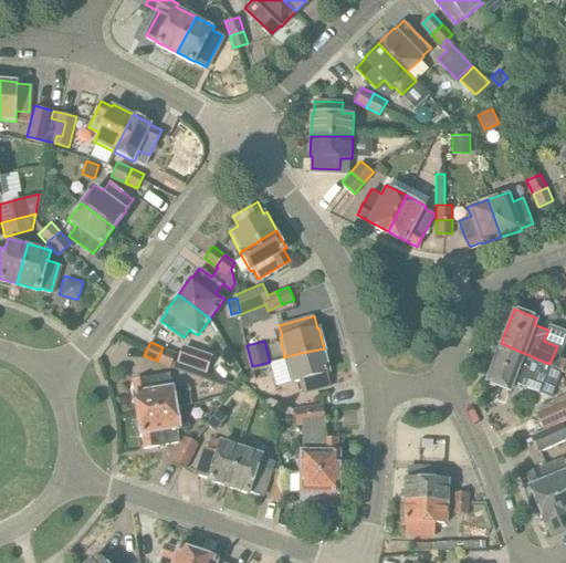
[(536,358),(501,343),(488,379),(510,388),(513,381),(552,395),(562,369),(549,364),(536,358)]
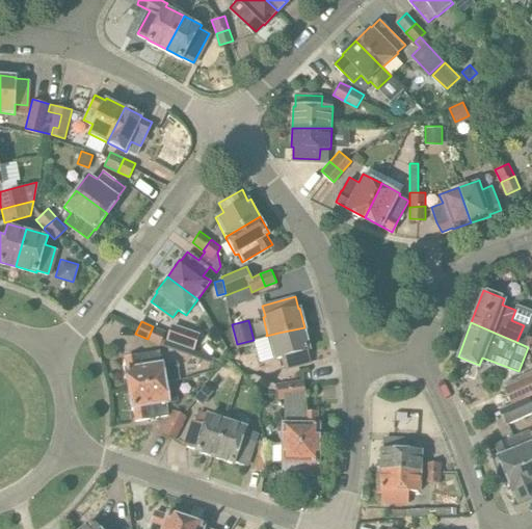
[(194,348),(200,333),(173,323),(166,340),(194,348)]
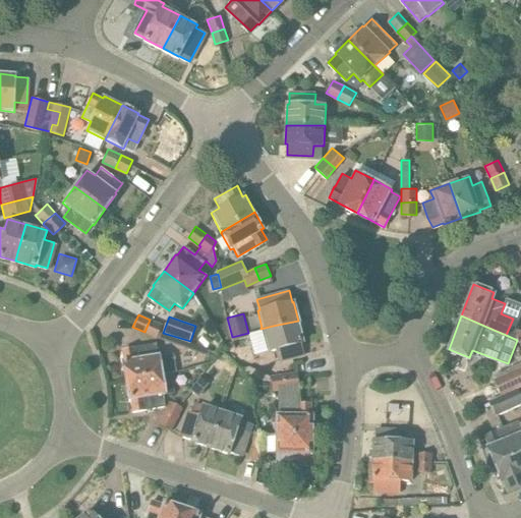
[(150,320),(145,332),(156,337),(162,325),(150,320)]
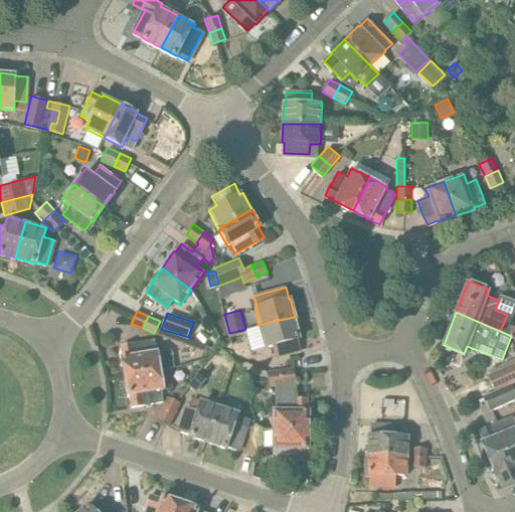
[(270,322),(258,325),(265,348),(273,346),(276,355),(300,349),(297,338),(300,338),(295,320),(296,320),(295,317),(270,322)]
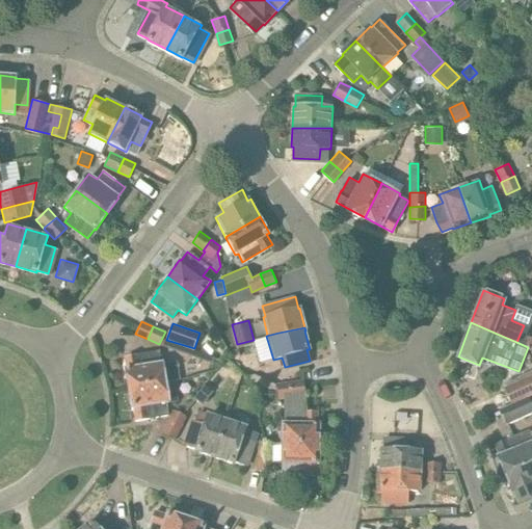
[(531,337),(525,334),(521,343),(531,347),(531,337)]
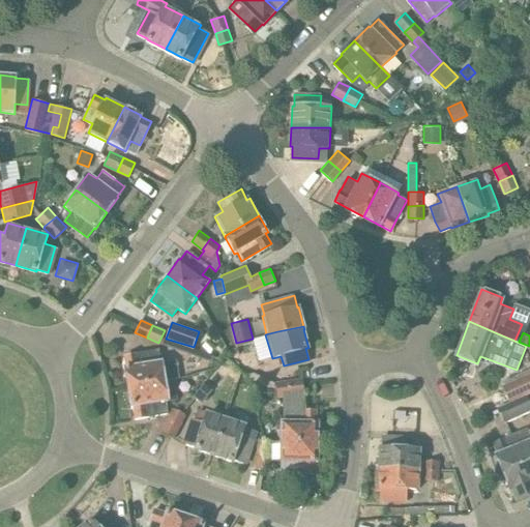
[(214,346),(208,339),(203,343),(209,350),(214,346)]
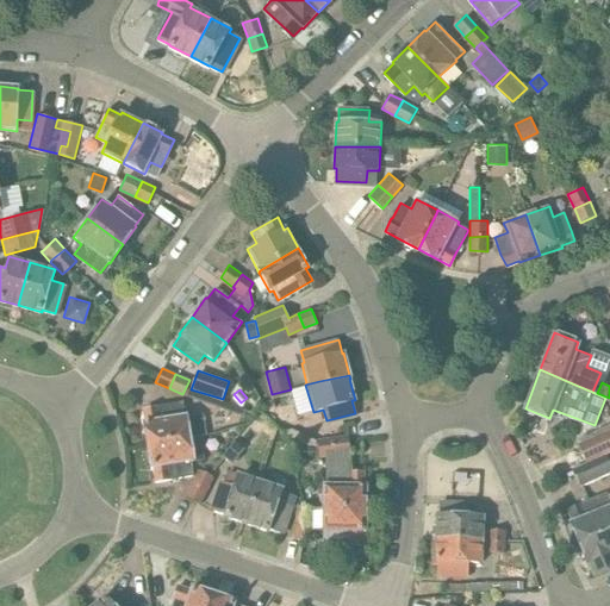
[(192,437),(207,435),(203,411),(185,414),(182,403),(143,408),(145,423),(144,423),(148,445),(190,438),(192,437)]
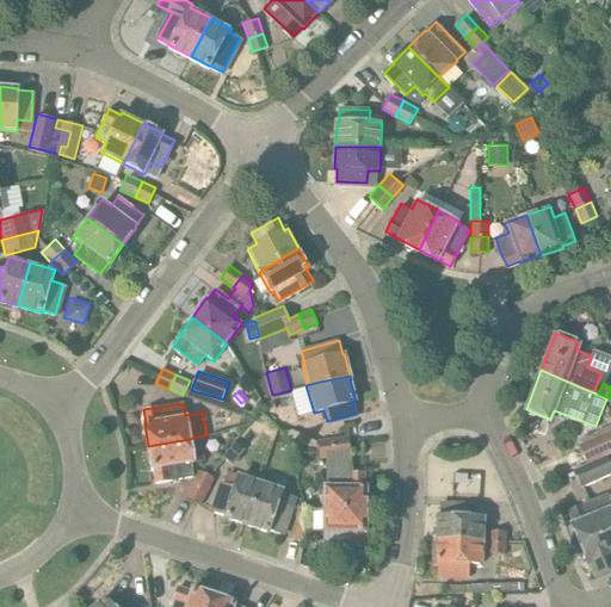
[(610,421),(604,425),(606,432),(580,443),(587,462),(610,451),(610,421)]
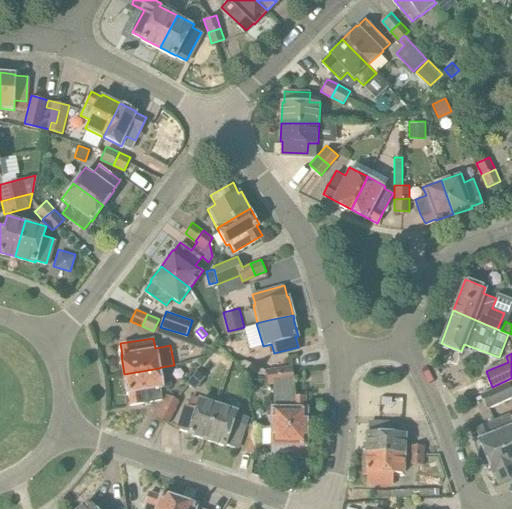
[(159,368),(124,374),(127,392),(128,392),(130,403),(163,397),(161,388),(164,387),(171,386),(169,369),(174,368),(174,365),(161,367),(159,368)]
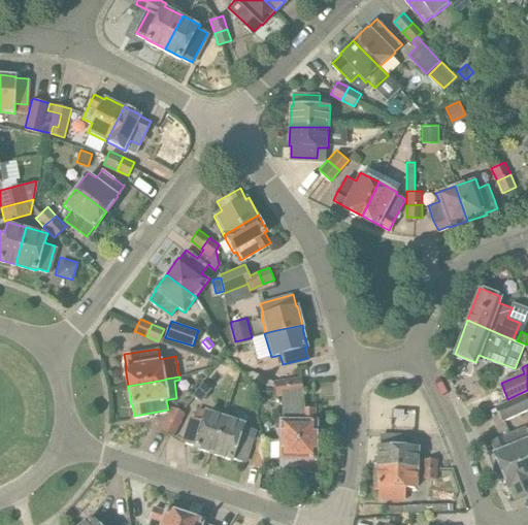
[(278,439),(317,439),(317,419),(315,419),(315,408),(303,408),(303,376),(288,379),(290,393),(276,394),(276,396),(289,394),(289,408),(278,408),(278,433),(278,439)]
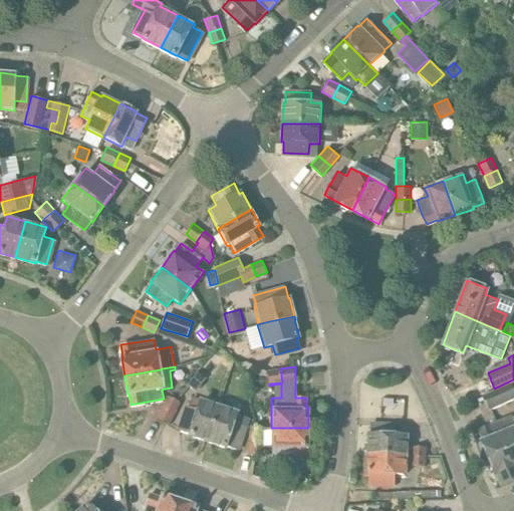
[(267,370),(269,384),(282,382),(280,368),(267,370)]
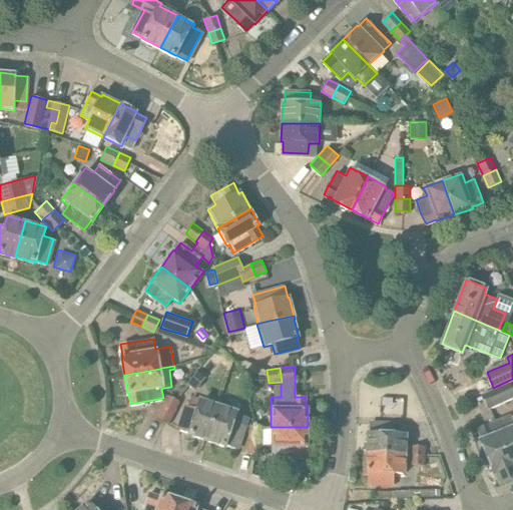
[(195,388),(205,376),(197,369),(186,382),(195,388)]
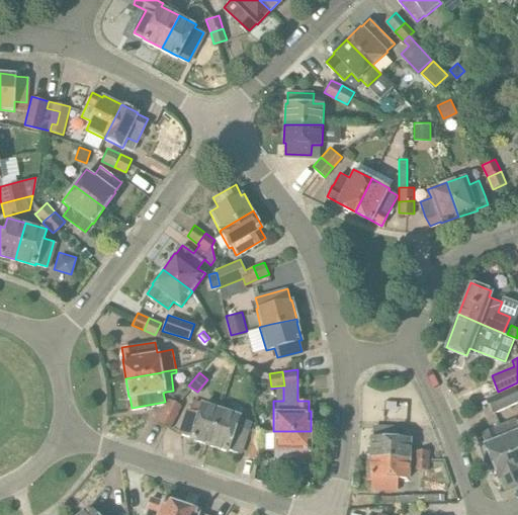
[(494,412),(517,401),(517,394),(515,387),(488,398),(494,412)]
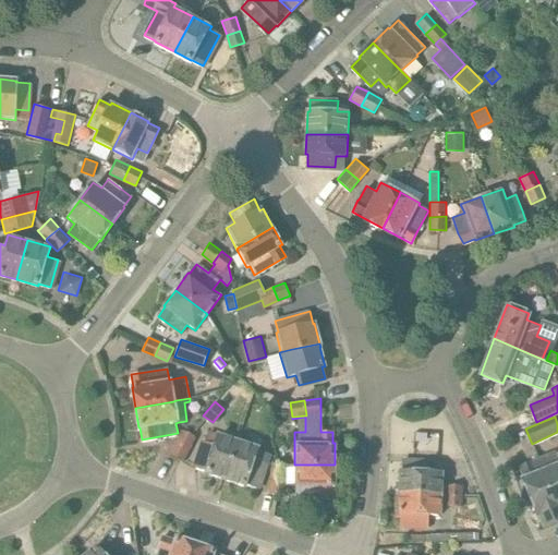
[(189,448),(187,450),(189,450),(195,435),(182,429),(177,442),(189,448)]
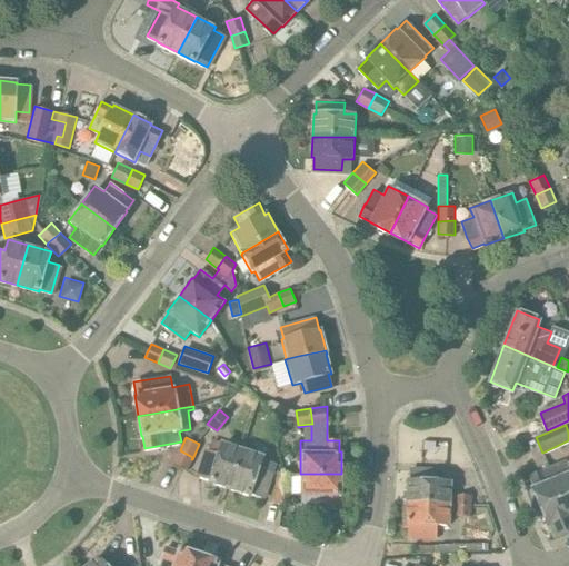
[(218,453),(208,448),(202,464),(198,475),(210,479),(210,482),(229,487),(239,457),(242,448),(221,440),(218,453)]
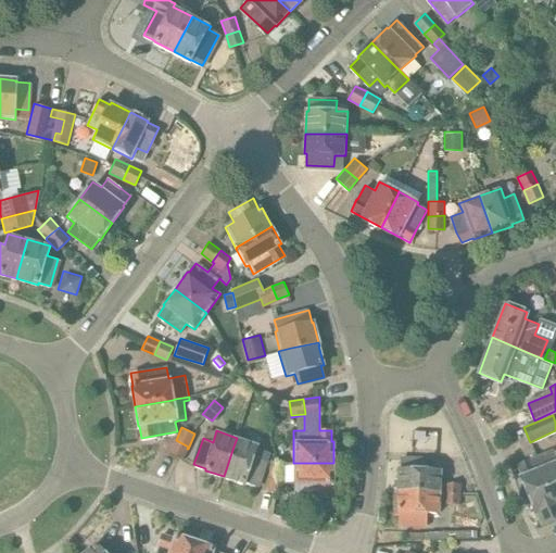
[(234,447),(224,476),(244,484),(244,481),(255,486),(264,460),(255,456),(258,444),(237,438),(234,447)]
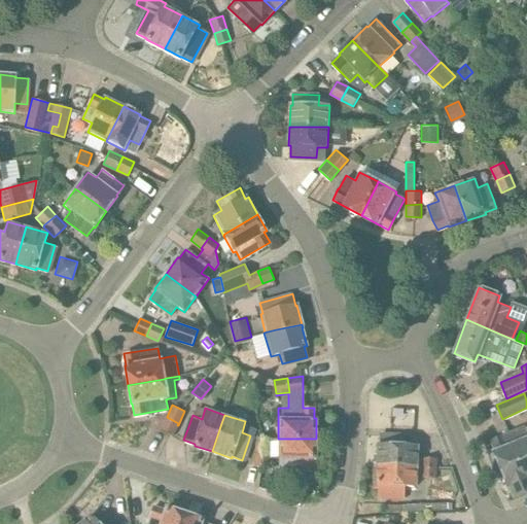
[(173,434),(177,425),(178,423),(167,417),(161,428),(173,434)]
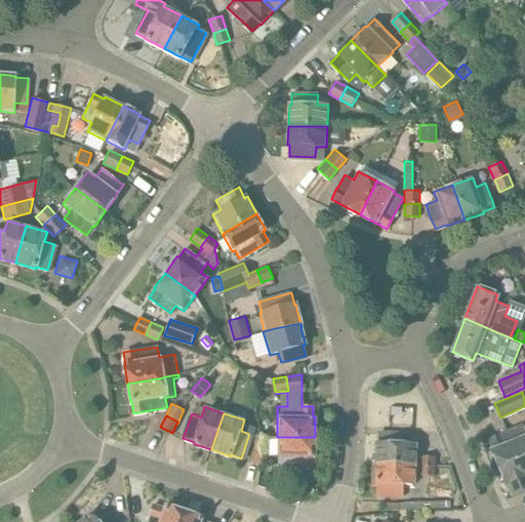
[(489,437),(493,448),(491,449),(498,467),(524,455),(524,433),(521,424),(489,437)]
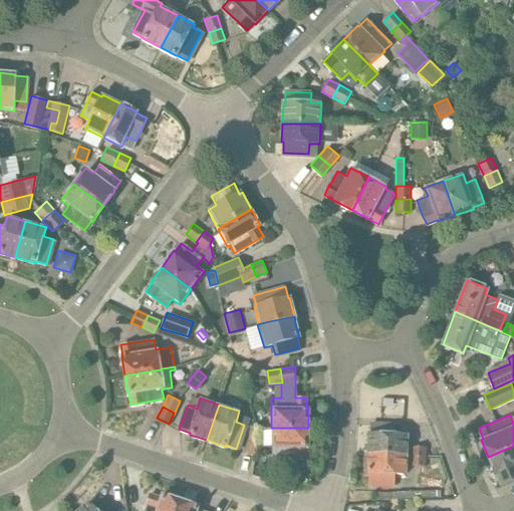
[(368,454),(405,455),(406,436),(396,435),(397,423),(370,422),(370,434),(369,434),(368,454)]
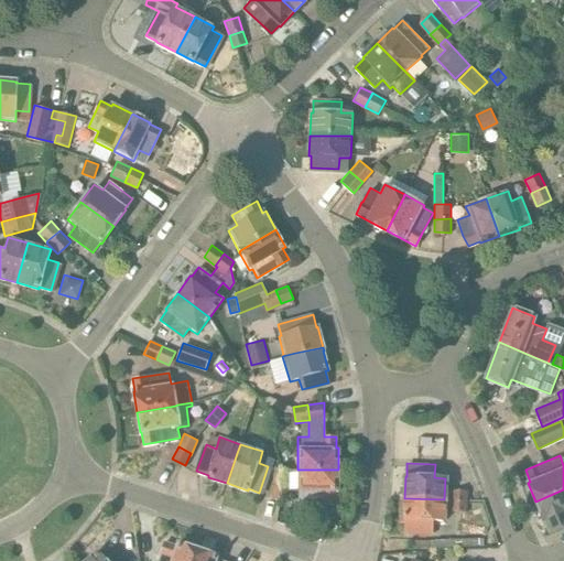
[(288,482),(289,470),(275,466),(273,479),(288,482)]
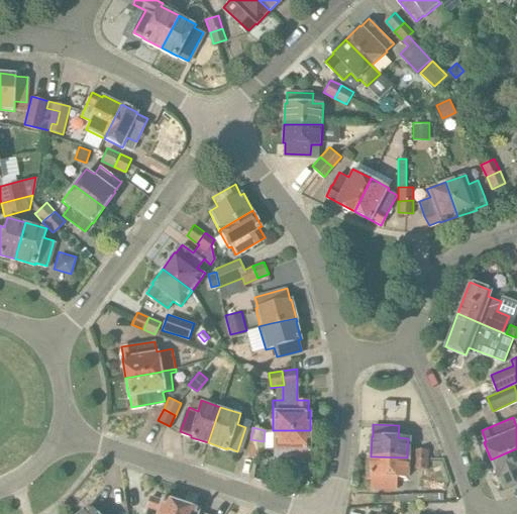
[(264,441),(250,439),(248,452),(263,454),(266,430),(265,430),(264,441)]
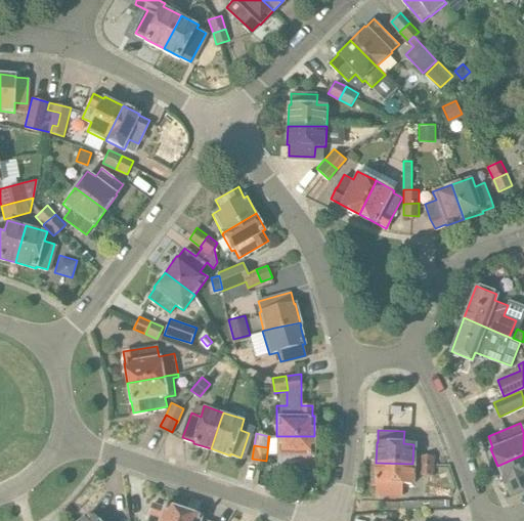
[(314,456),(314,436),(276,436),(278,456),(287,456),(287,468),(312,468),(312,456),(314,456)]
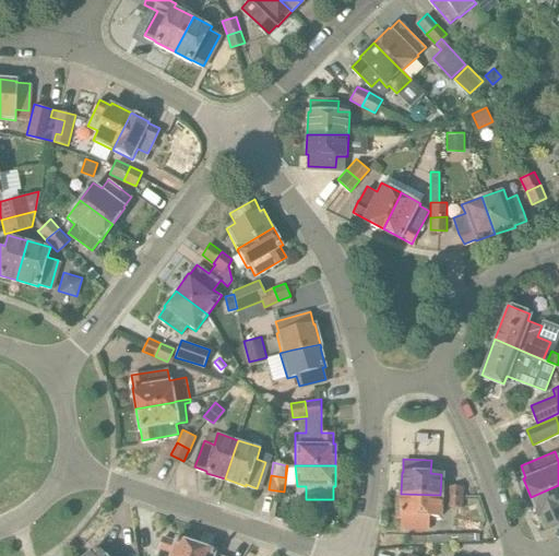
[(448,496),(462,497),(463,485),(448,484),(448,496)]
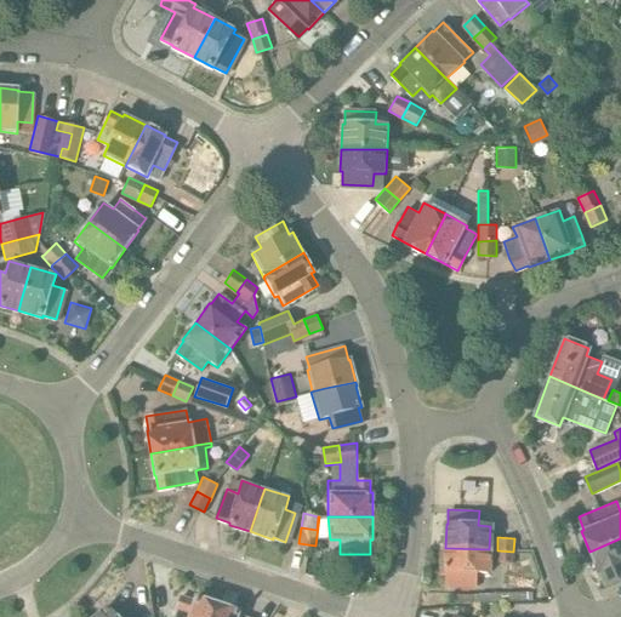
[(620,538),(590,552),(598,572),(600,571),(605,584),(620,578),(620,538)]
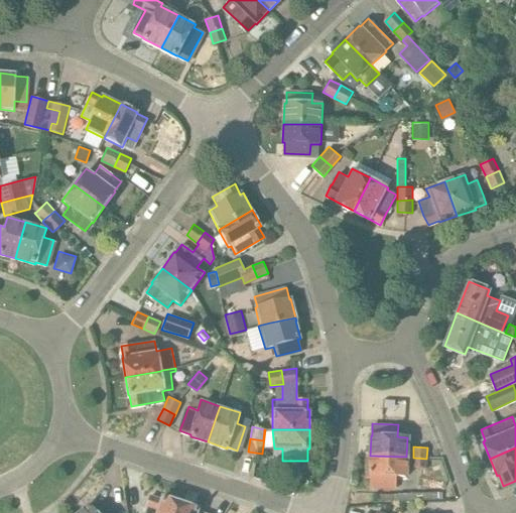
[(405,478),(406,457),(370,456),(369,474),(371,474),(370,485),(397,487),(397,477),(405,478)]
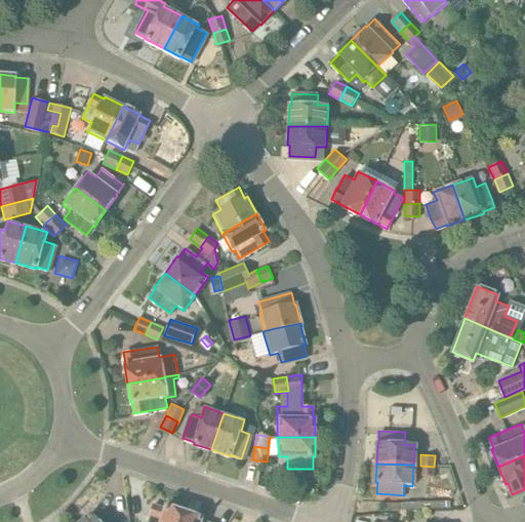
[(434,475),(434,467),(420,466),(419,474),(434,475)]
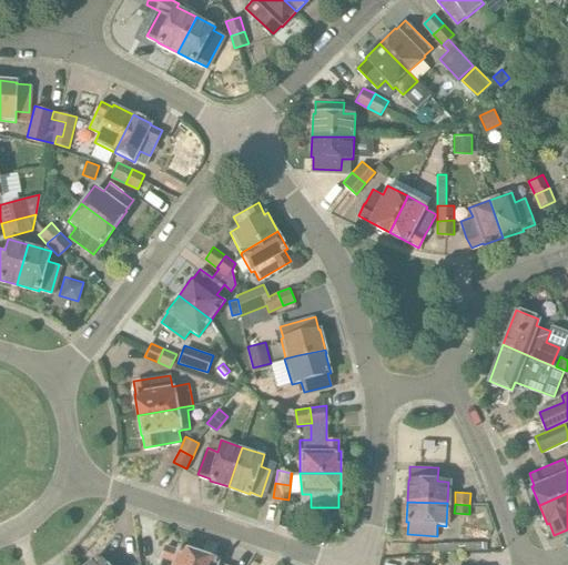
[(415,552),(487,550),(486,541),(415,544),(415,552)]
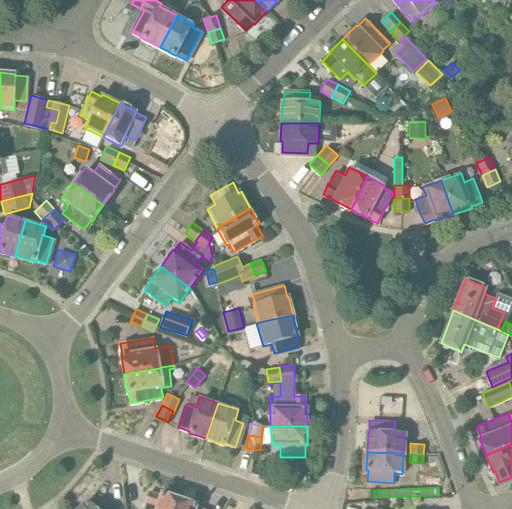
[(175,508),(179,499),(161,493),(161,494),(150,491),(144,508),(175,508)]
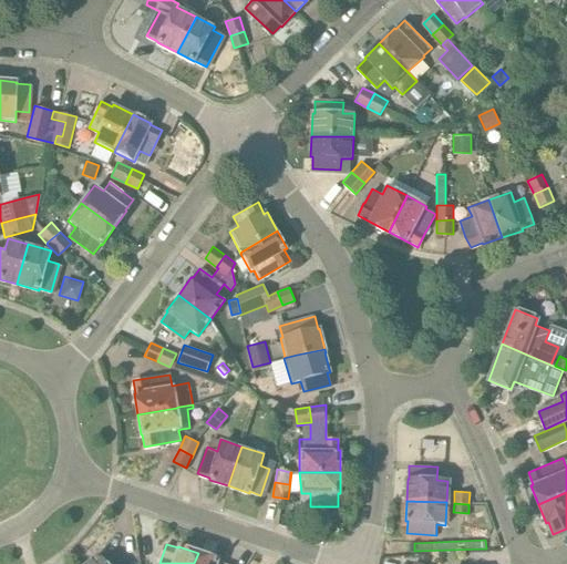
[(122,563),(109,547),(99,556),(98,554),(85,563),(122,563)]
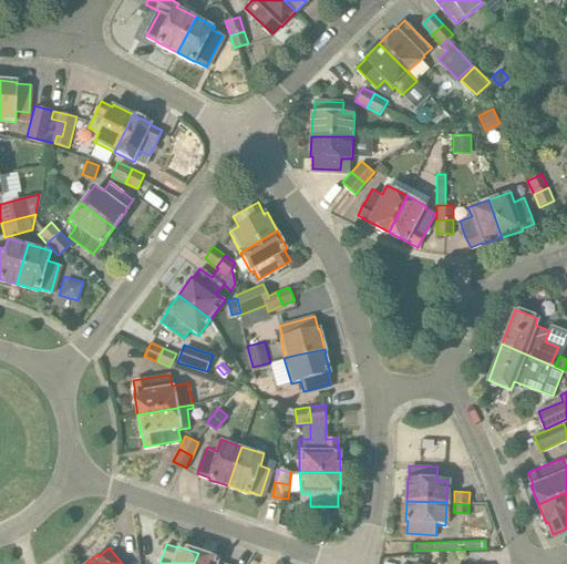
[(194,563),(228,563),(218,561),(218,560),(198,553),(194,563)]
